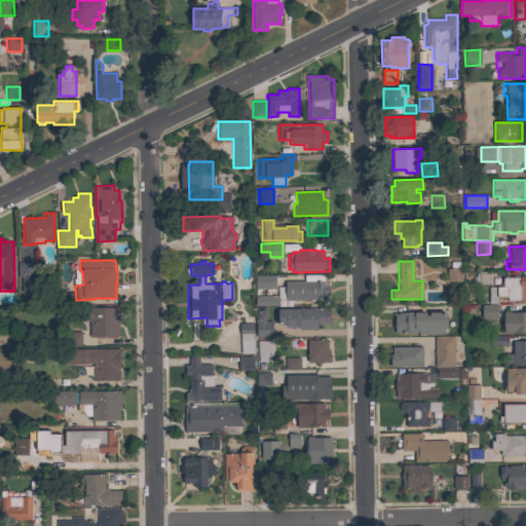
[(31,292),(22,293),(22,276),(17,277),(17,262),(31,262),(31,292)]
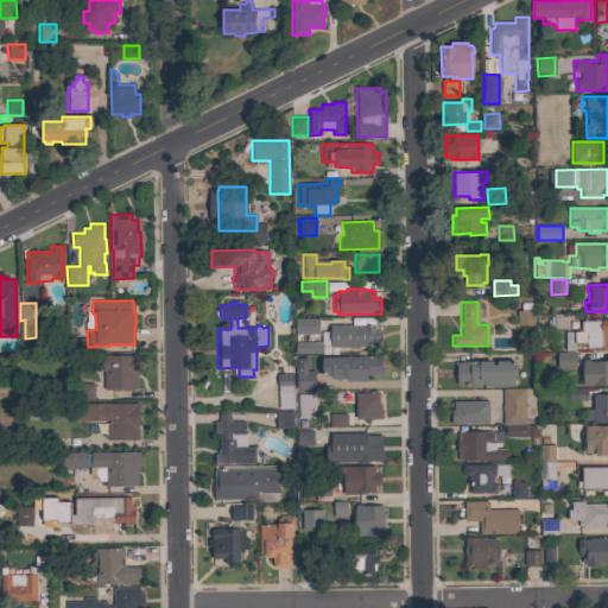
[(517,325),(517,310),(533,310),(533,325),(517,325)]
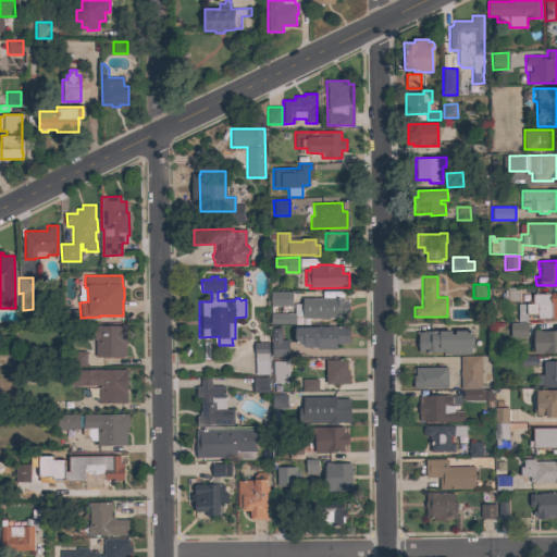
[(519,301),(504,301),(504,289),(519,289),(519,301)]
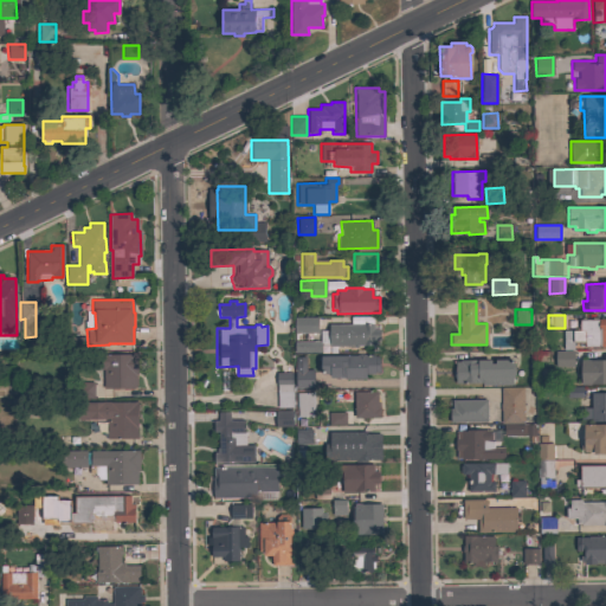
[(317,330),(295,331),(295,317),(317,317),(317,330)]
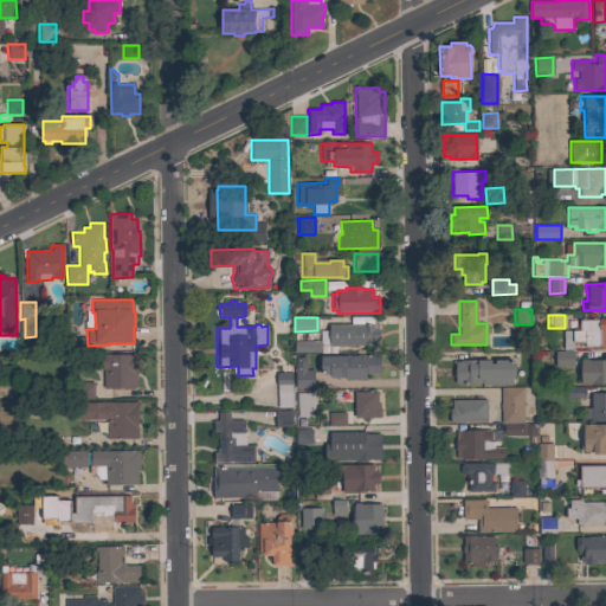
[(605,347),(579,347),(579,342),(573,342),(573,349),(563,350),(562,330),(579,330),(579,320),(605,318),(605,347)]
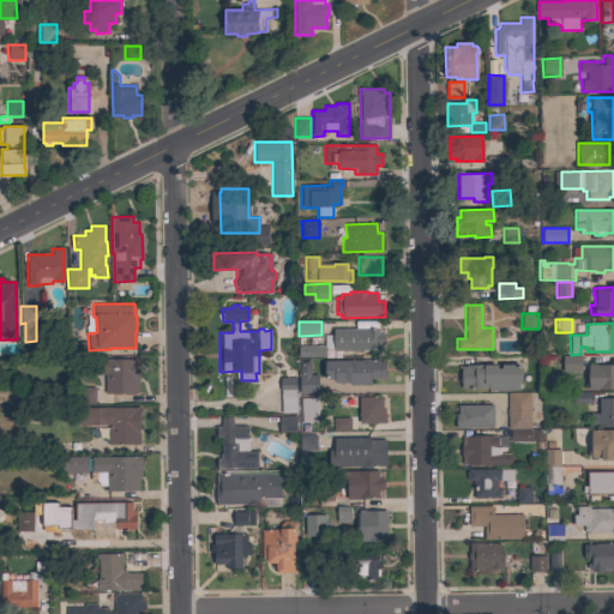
[(333,350),(333,329),(378,327),(378,333),(385,333),(385,345),(378,345),(378,350),(333,350)]
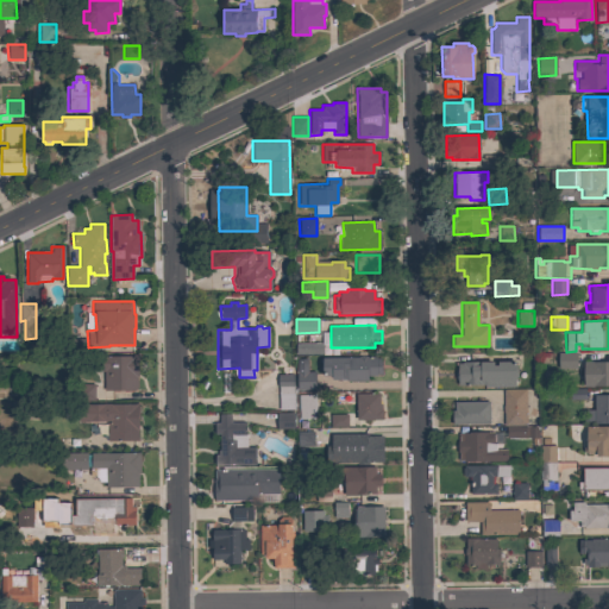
[(302,355),(302,343),(321,343),(321,345),(322,345),(322,355),(302,355)]
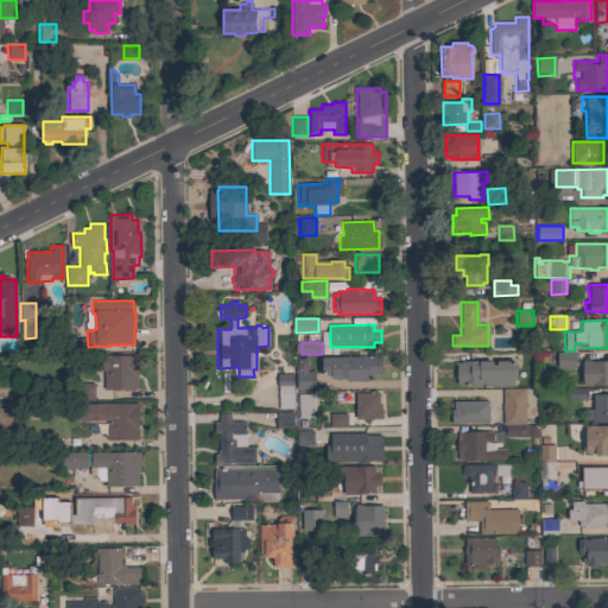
[(557,368),(556,353),(575,352),(576,368),(557,368)]
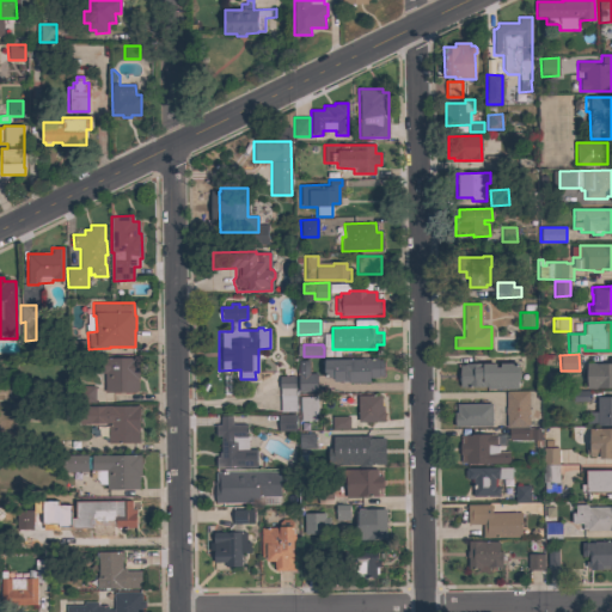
[(104,392),(104,373),(102,373),(102,357),(139,357),(139,378),(135,378),(135,381),(138,383),(138,389),(136,390),(136,392),(104,392)]
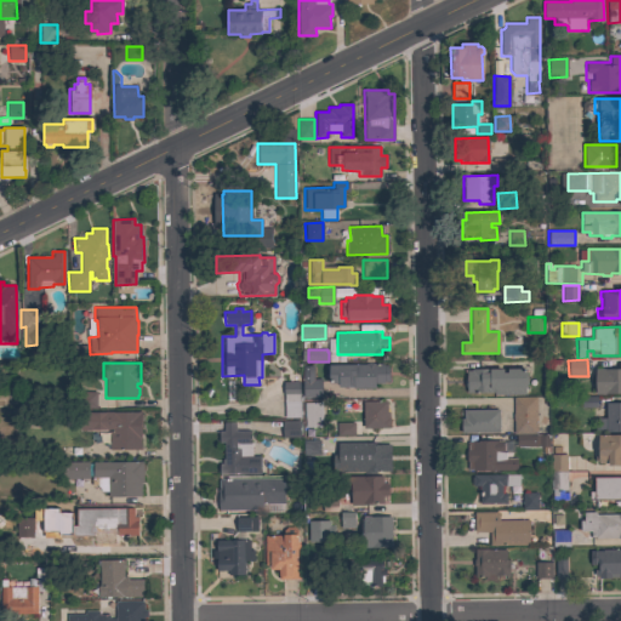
[(353,388),(353,387),(339,387),(339,383),(329,383),(328,364),(365,364),(366,363),(371,363),(374,364),(383,364),(383,365),(388,365),(388,381),(383,382),(383,383),(375,383),(375,388),(353,388)]
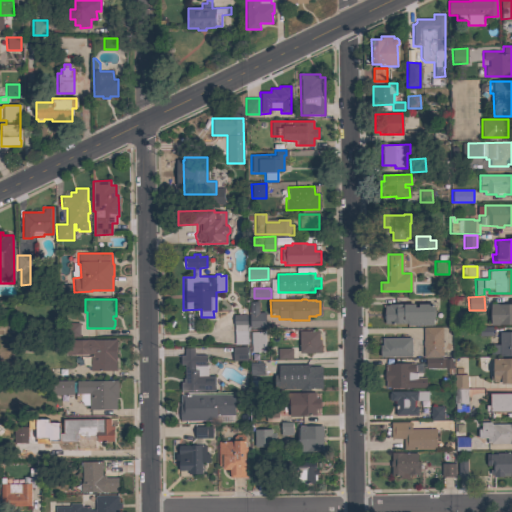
[(249,301),(258,301),(258,312),(264,312),(264,327),(250,328),(249,301)]
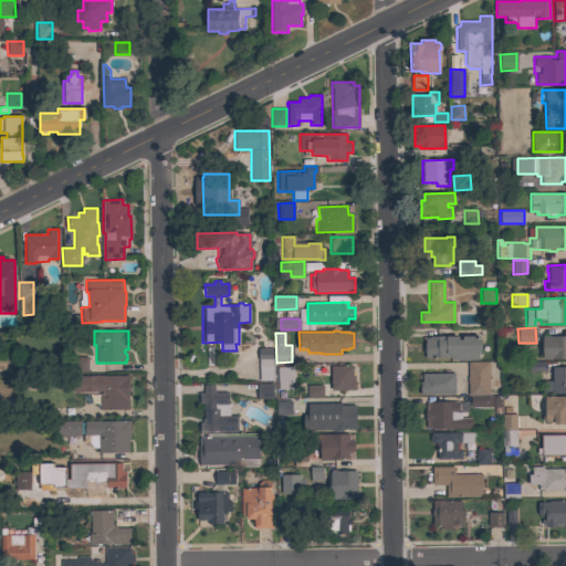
[(450,359),(450,358),(425,358),(425,353),(423,353),(423,343),(425,343),(425,337),(429,337),(429,336),(458,336),(458,339),(462,339),(462,336),(479,336),(479,343),(481,343),(481,350),(480,350),(480,354),(478,354),(478,359),(450,359)]
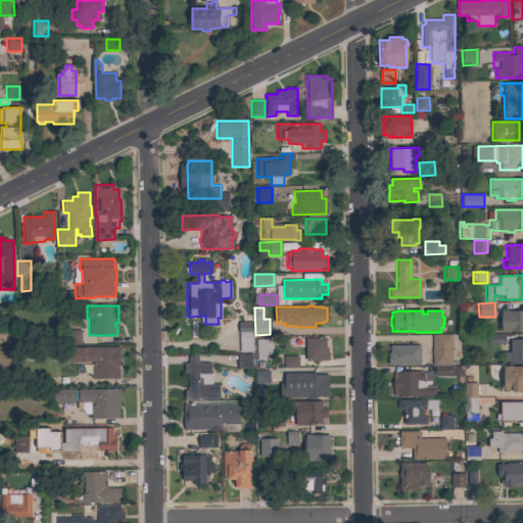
[(522,331),(501,332),(501,311),(522,311),(522,331)]
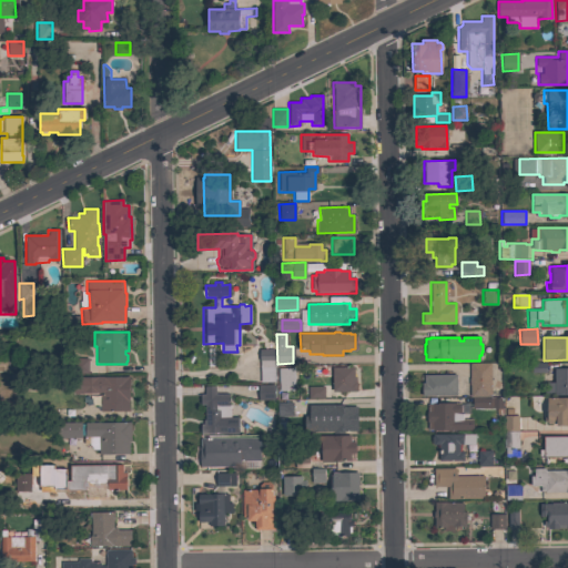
[(259,350),(273,350),(274,363),(275,363),(275,367),(274,367),(274,382),(260,383),(259,350)]
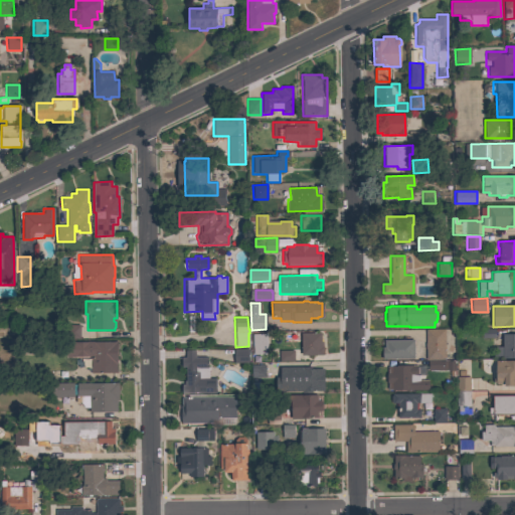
[(63,338),(64,325),(79,325),(79,339),(63,338)]
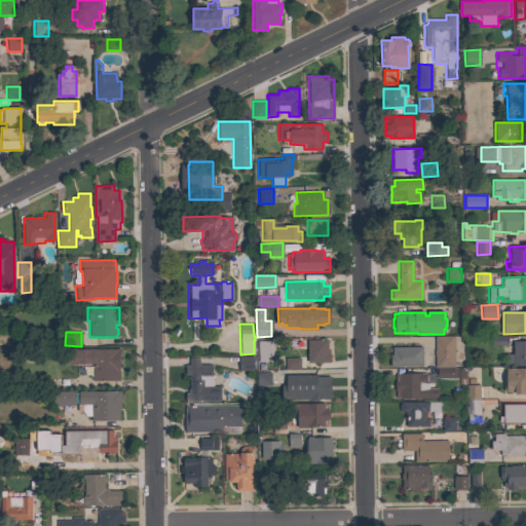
[(435,368),(435,336),(454,336),(454,367),(435,368)]
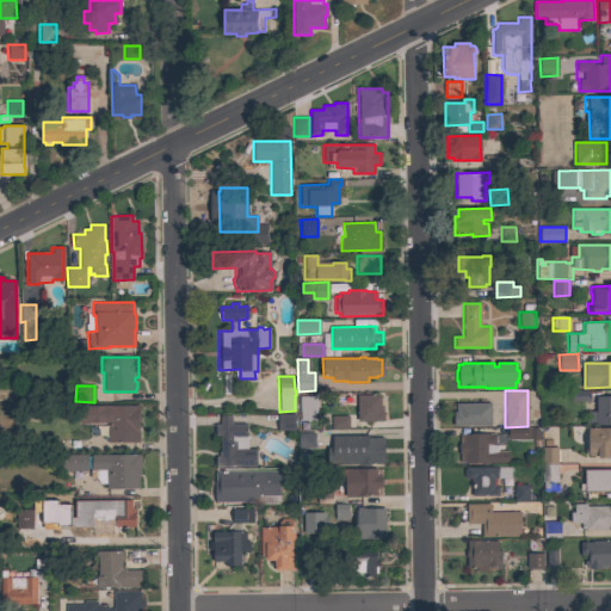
[(584,403),(584,393),(568,393),(568,403),(584,403)]
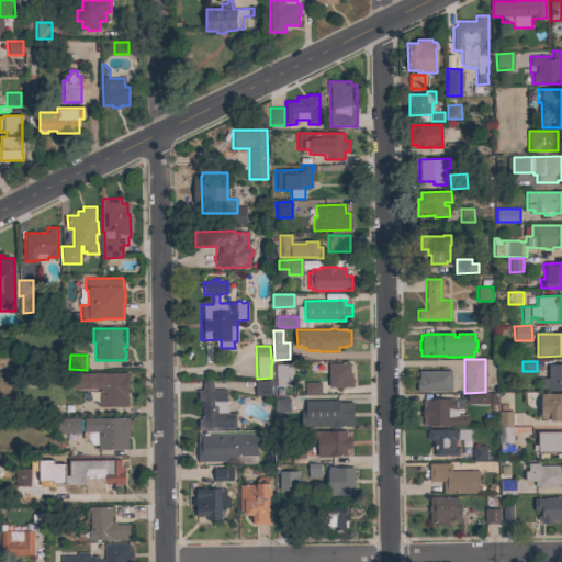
[(350,373),(351,373),(352,388),(328,388),(327,363),(349,362),(350,373)]
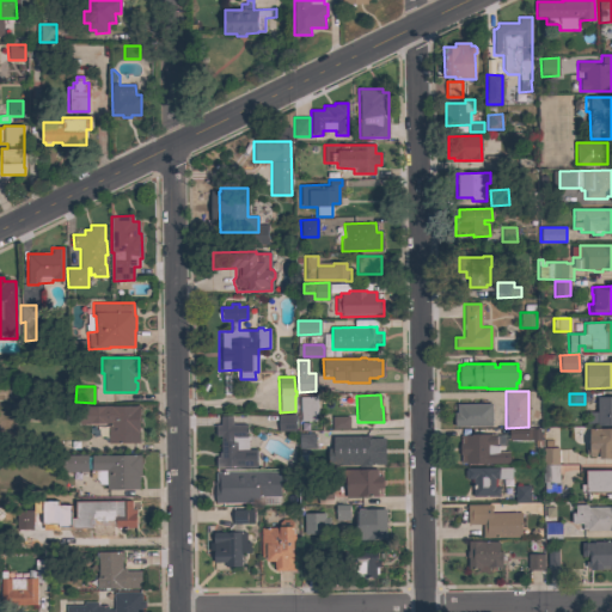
[(300,397),(317,397),(318,414),(316,414),(316,421),(300,421),(300,397)]
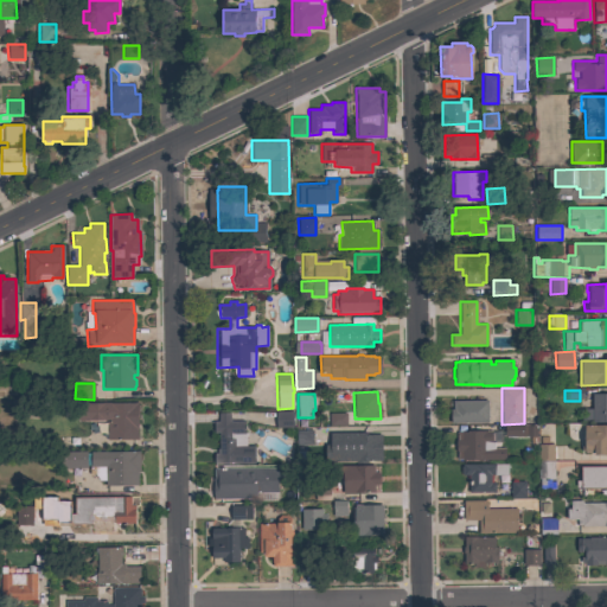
[(606,394),(606,422),(592,422),(592,420),(583,420),(583,409),(592,408),(592,394),(606,394)]
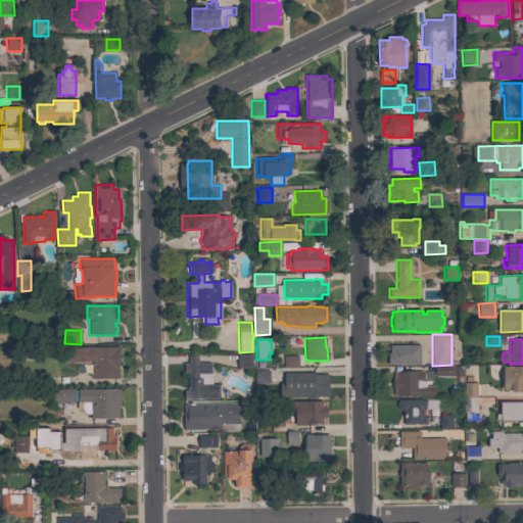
[(388,365),(388,352),(390,352),(390,345),(420,344),(421,364),(388,365)]
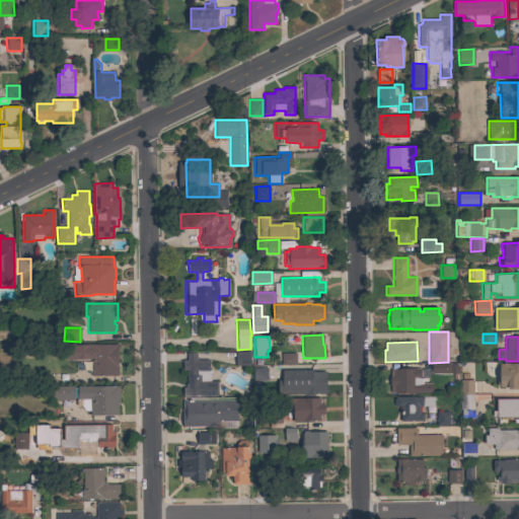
[(118,355),(118,376),(90,376),(90,359),(67,359),(66,345),(118,344),(118,355)]
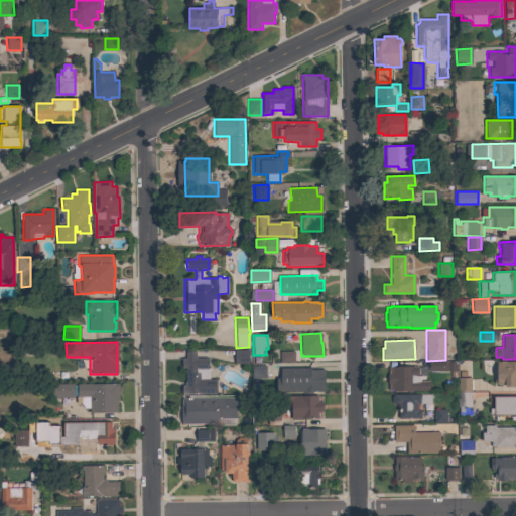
[(235,364),(235,362),(233,362),(233,351),(234,351),(234,350),(248,350),(249,363),(235,364)]
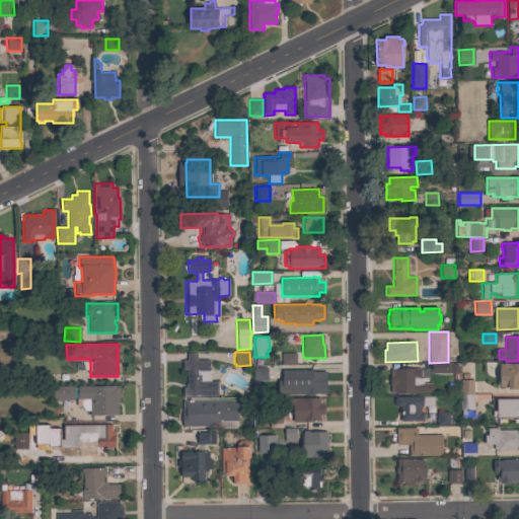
[(182,396),(182,387),(184,387),(184,384),(187,384),(187,370),(182,370),(182,360),(187,360),(187,353),(196,353),(196,360),(208,360),(209,370),(210,370),(210,381),(217,381),(217,395),(182,396)]
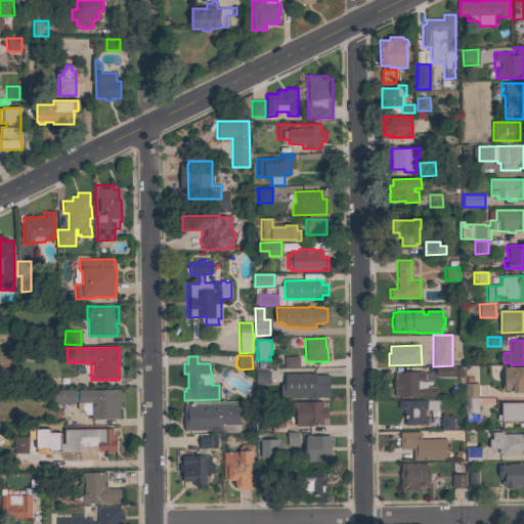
[(285,367),(285,366),(281,366),(281,357),(284,357),(284,356),(299,356),(299,367),(285,367)]
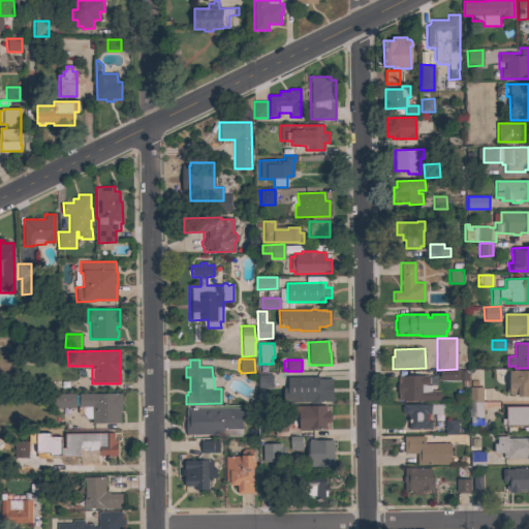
[(439,380),(439,371),(456,370),(456,371),(467,371),(467,380),(459,380),(459,379),(456,379),(456,380),(439,380)]
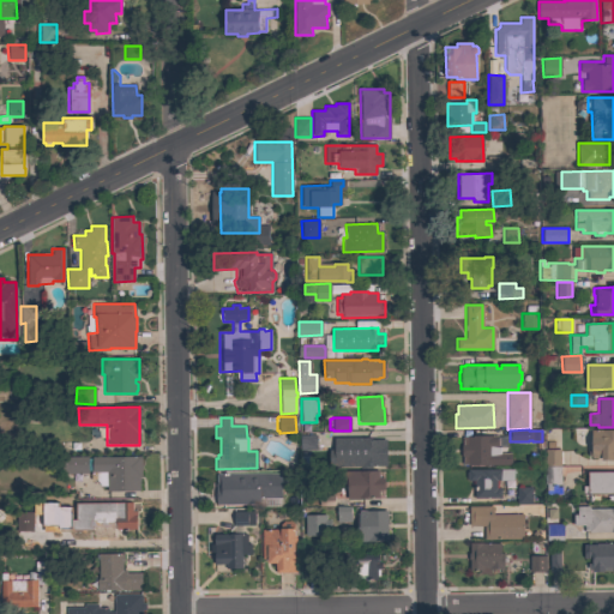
[(613,458),(613,461),(600,461),(600,458),(590,458),(590,457),(589,457),(589,451),(591,451),(590,431),(613,429),(613,458)]
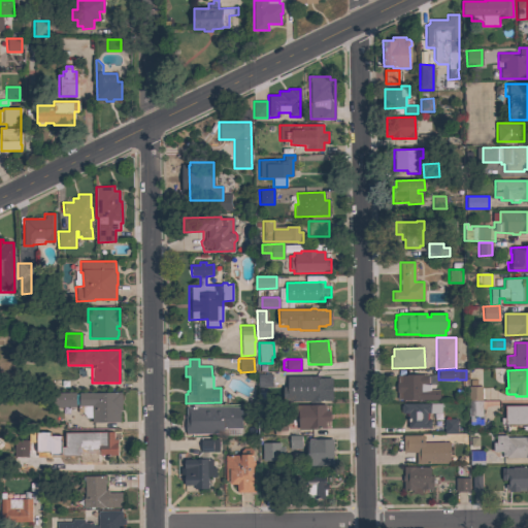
[(271,387),(258,388),(258,374),(271,373),(271,387)]
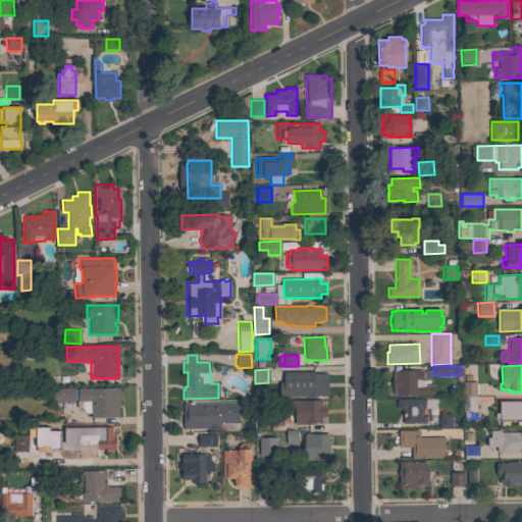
[(397,396),(397,395),(393,395),(393,387),(392,387),(392,378),(393,378),(393,371),(396,371),(396,370),(423,370),(423,380),(425,379),(425,385),(434,384),(434,396),(397,396)]
